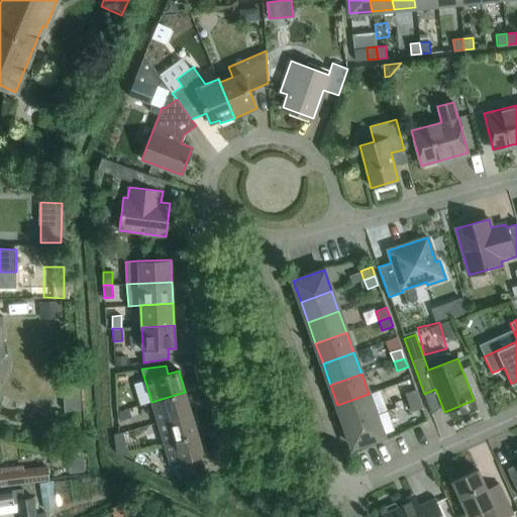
[(388,382),(389,394),(414,390),(412,379),(388,382)]
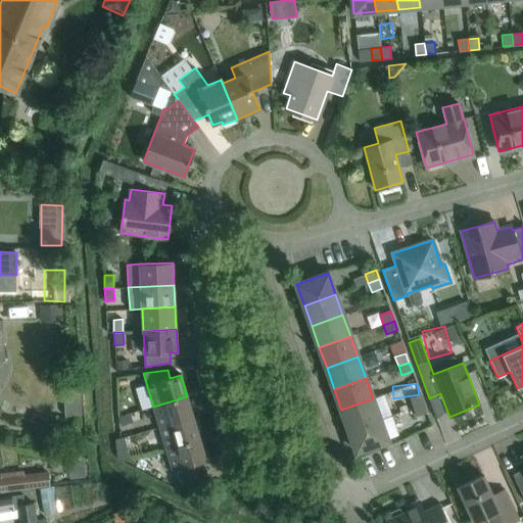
[(80,390),(63,391),(63,399),(81,397),(80,390)]
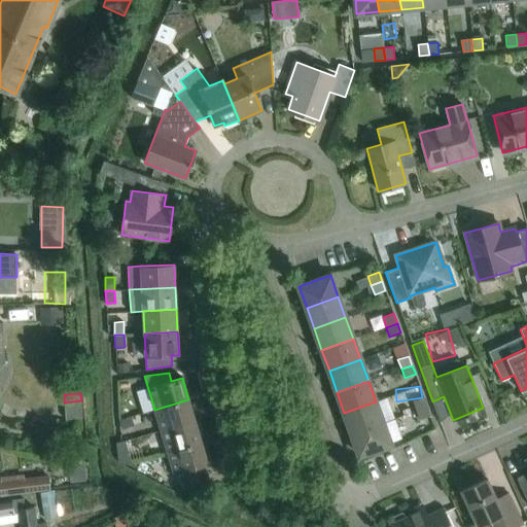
[(413,401),(416,411),(427,407),(424,397),(413,401)]
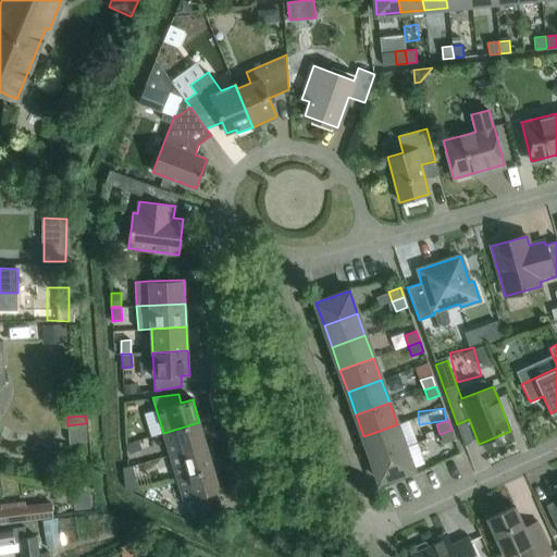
[(207,445),(199,422),(163,433),(170,456),(207,445)]
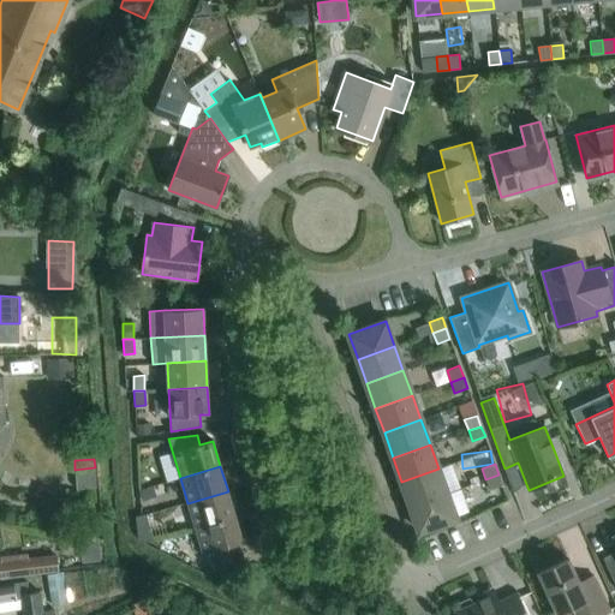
[(411,507),(447,494),(439,469),(401,482),(411,507)]
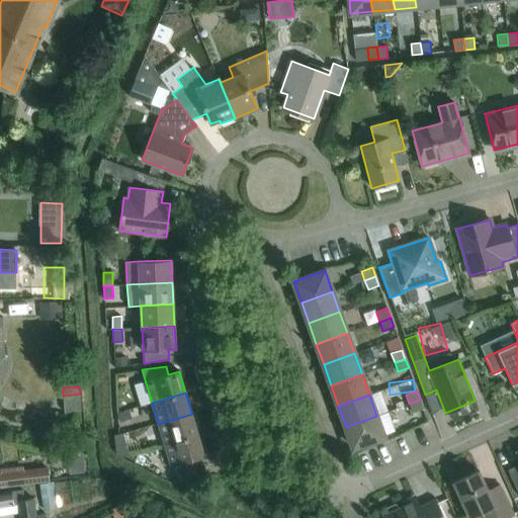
[(423,409),(420,400),(409,404),(412,413),(423,409)]
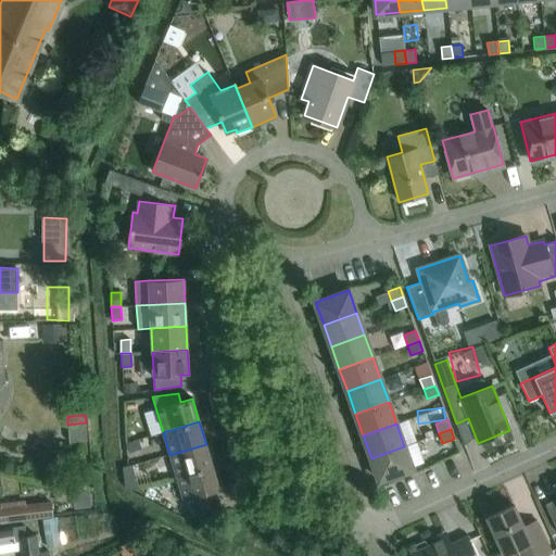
[(213,466),(206,444),(169,455),(176,477),(213,466)]
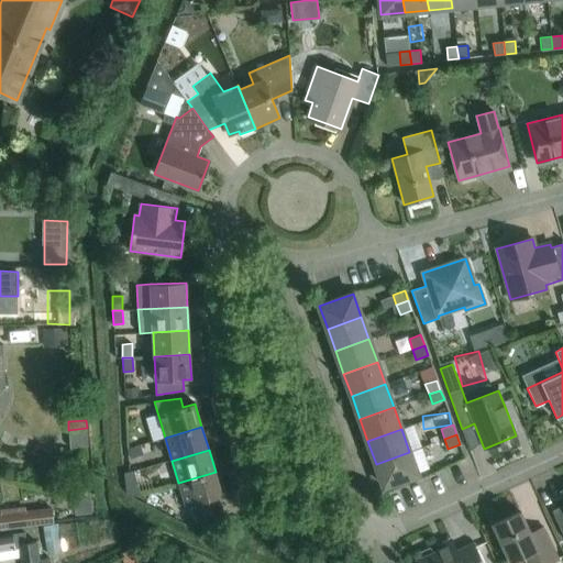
[(418,474),(409,452),(376,464),(384,486),(418,474)]
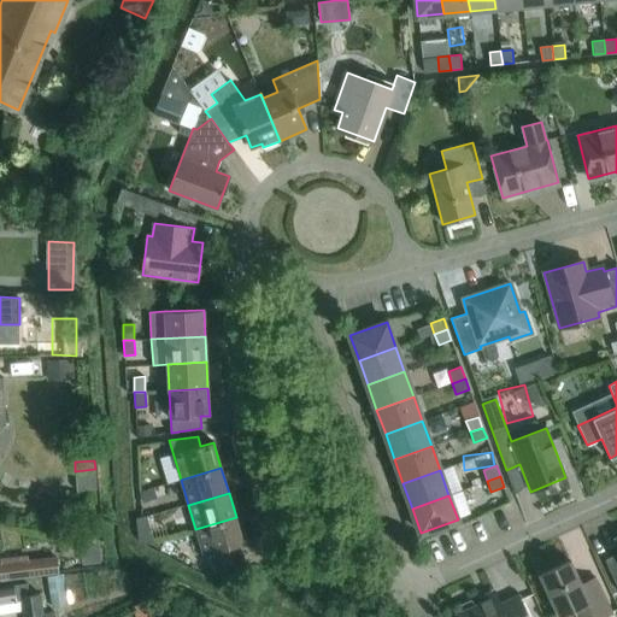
[(139,540),(145,545),(154,542),(147,515),(136,518),(139,540)]
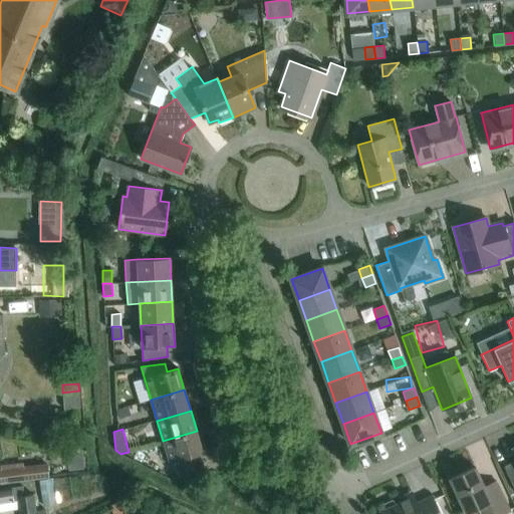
[(203,453),(197,431),(163,441),(170,463),(174,461),(177,473),(190,469),(203,465),(199,454),(203,453)]
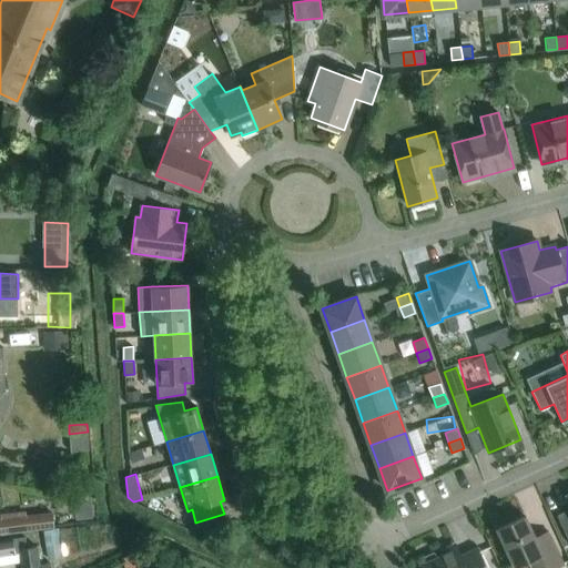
[(567,495),(567,496),(567,498),(567,509),(557,515),(567,539),(567,495)]
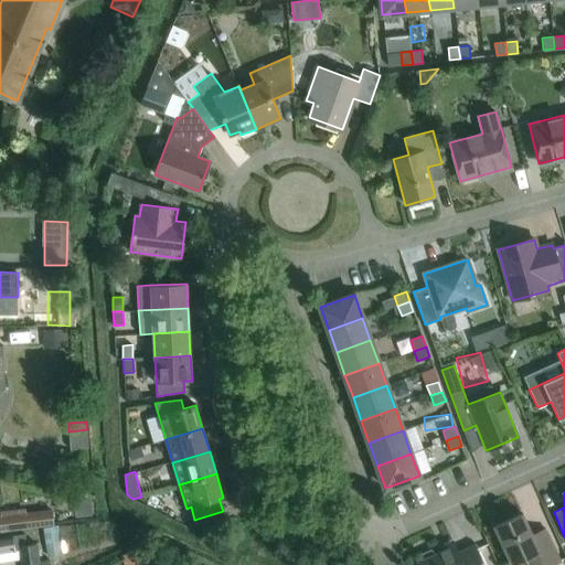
[(529,564),(552,564),(560,562),(545,529),(544,530),(547,536),(535,542),(522,513),(494,526),(511,564),(526,558),(529,564)]
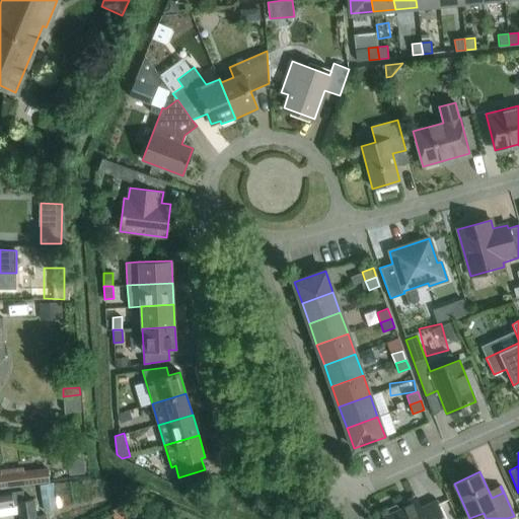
[(0,473),(0,489),(25,487),(23,473),(1,475),(1,474),(0,473)]
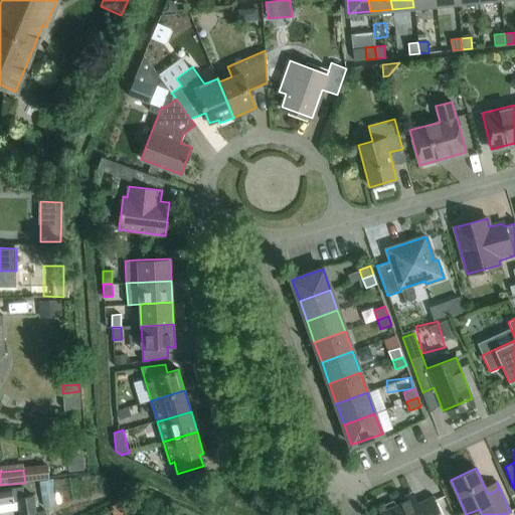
[(190,470),(177,474),(179,482),(188,479),(192,478),(190,470)]
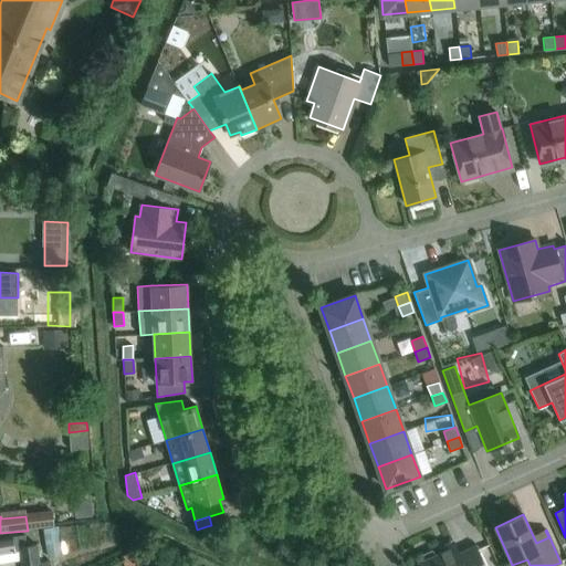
[(63,555),(60,526),(44,528),(49,556),(63,555)]
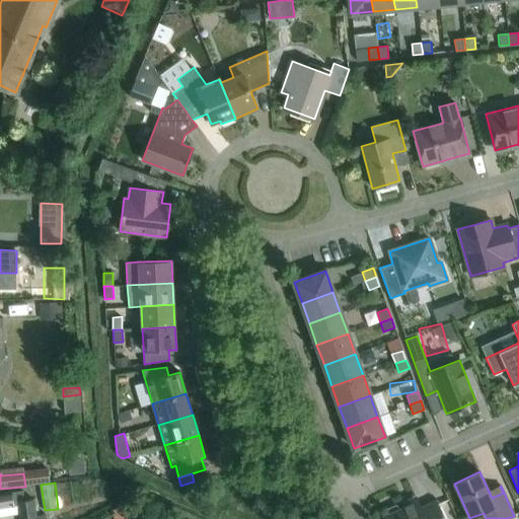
[(0,493),(0,516),(19,513),(19,518),(46,518),(46,515),(35,517),(33,499),(17,502),(15,492),(0,493)]
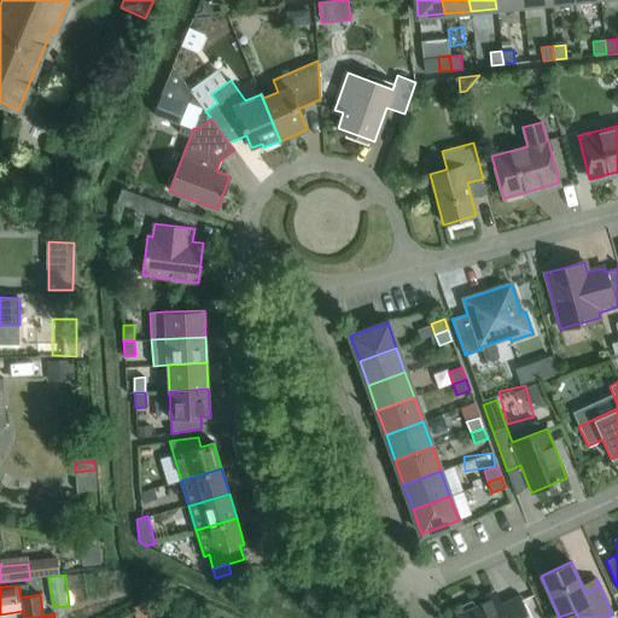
[(528,617),(519,598),(501,605),(497,598),(458,616),(458,617),(528,617)]
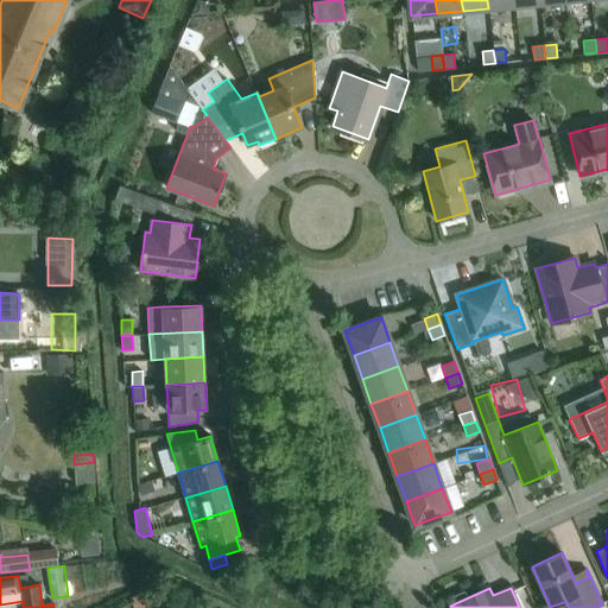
[(146,590),(132,599),(137,607),(150,607),(154,606),(146,590)]
